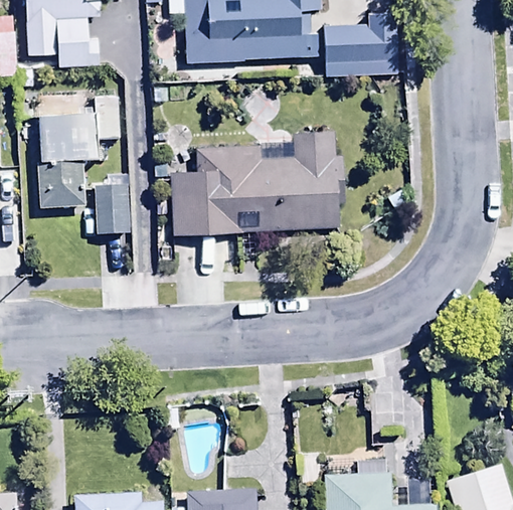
[(26,0),(29,53),(57,51),(58,66),(102,64),(100,38),(92,39),(91,16),(104,16),(103,0),(26,0)]
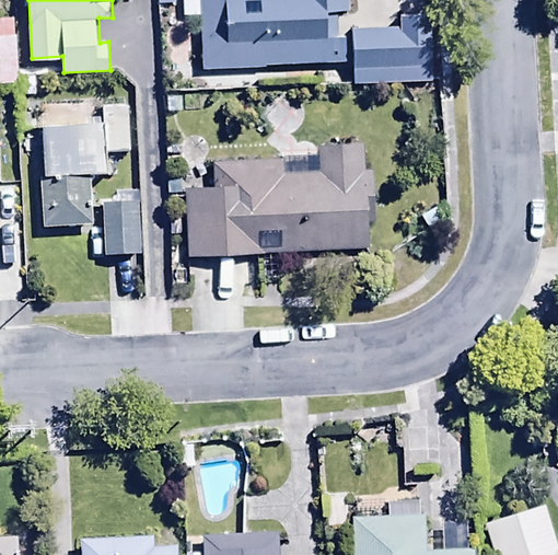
[(201,14),(205,69),(328,62),(327,37),(339,36),(338,10),(350,10),(349,0),(183,0),(184,15),(201,14)]
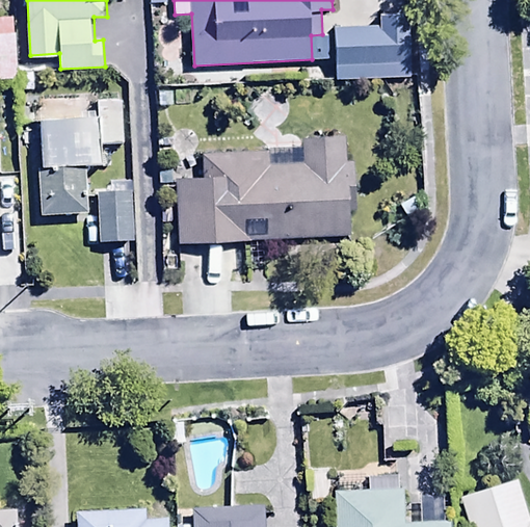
[(17,15),(0,15),(0,79),(18,79),(17,15)]
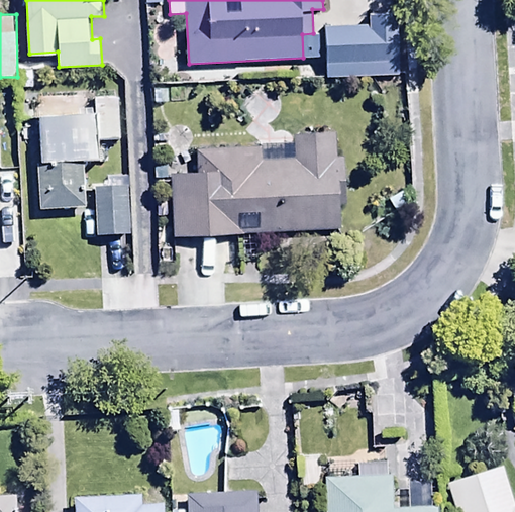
[(373,32),(325,32),(325,75),(373,75),(373,32)]
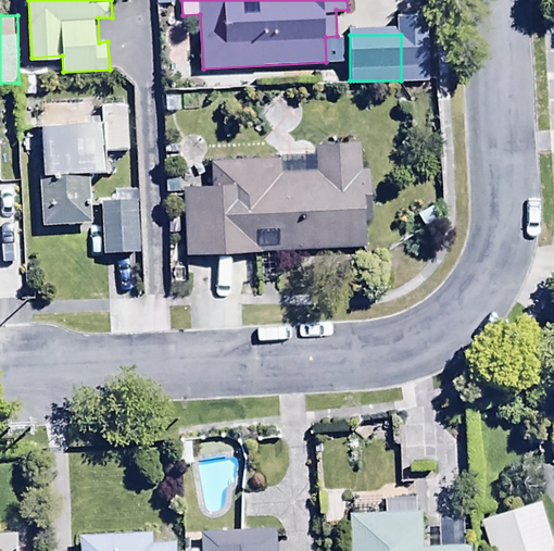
[(104,124),(42,126),(45,225),(95,224),(93,174),(110,173),(109,150),(135,150),(134,103),(103,104),(104,124)]
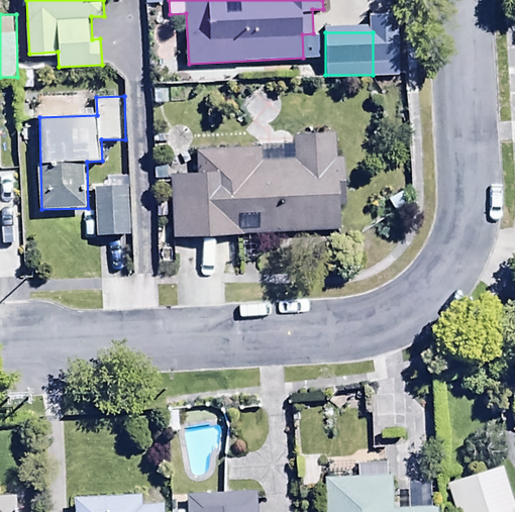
[(171,173),(174,234),(341,227),(339,181),(344,181),(342,155),(337,156),(336,129),(293,131),(293,139),(261,141),(261,144),(197,147),(198,172),(171,173)]
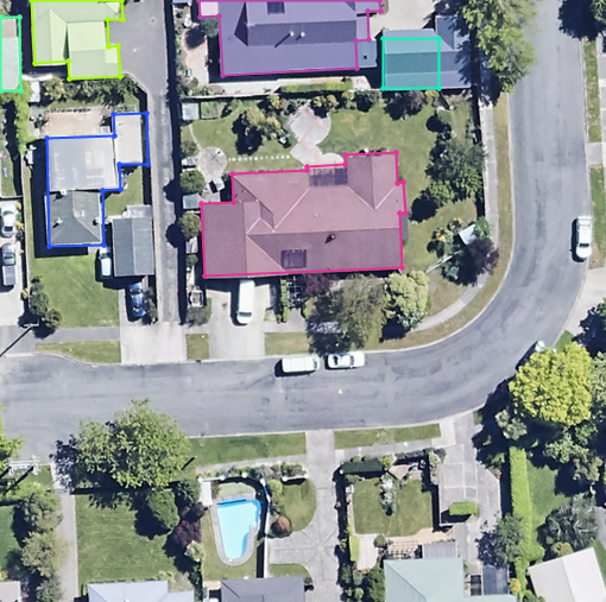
[(152,219),(113,220),(115,277),(155,276),(152,219)]
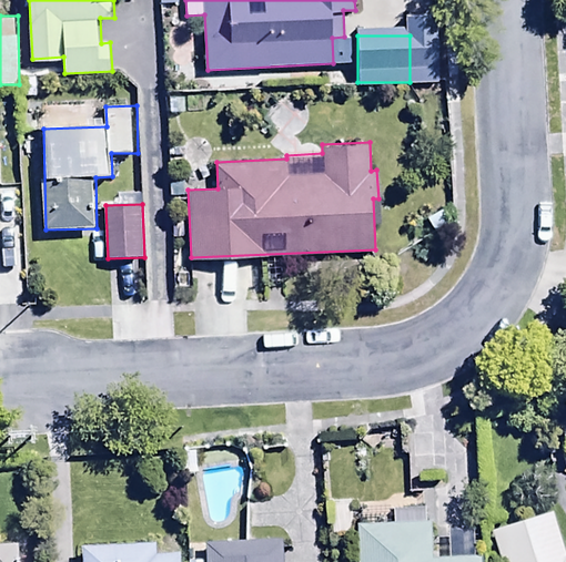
[(373,522),(360,522),(360,561),(481,561),(481,529),(450,530),(450,558),(433,558),(431,508),(373,510),(373,522)]
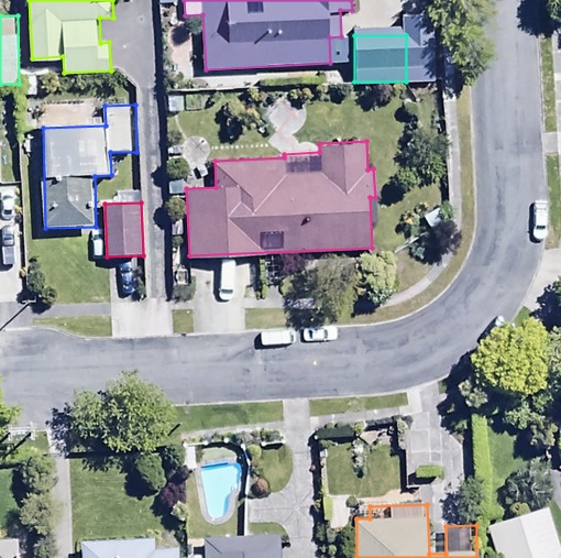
[(547,509),(487,528),(496,557),(560,557),(560,548),(547,509)]
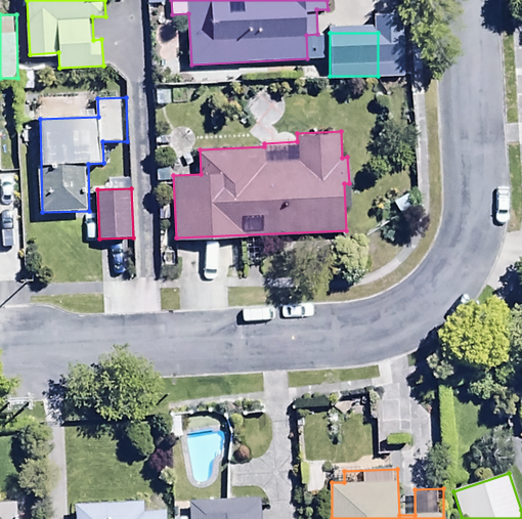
[(261,518),(261,499),(191,501),(191,518),(261,518)]
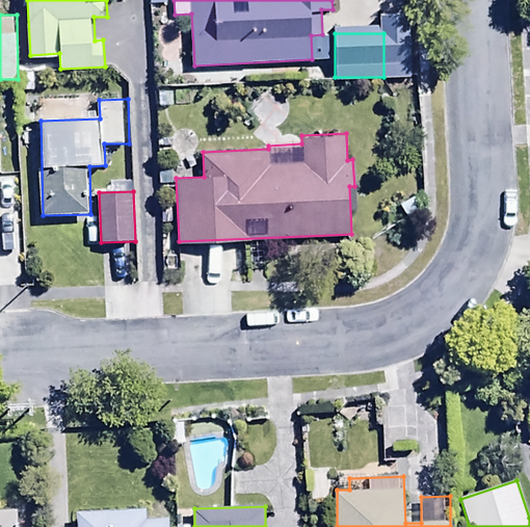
[(0,526),(18,526),(18,508),(0,509),(0,526)]
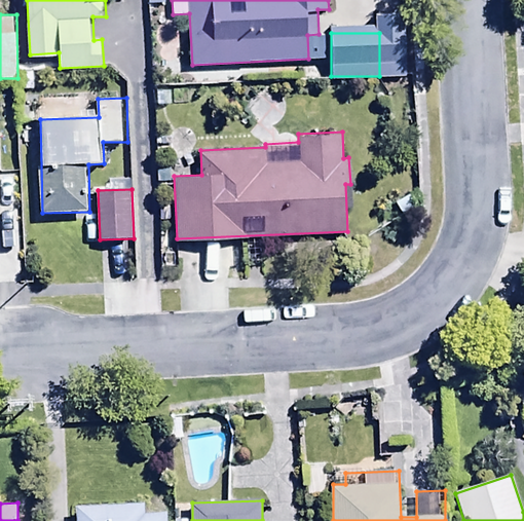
[(170,520),(170,511),(150,513),(149,503),(77,507),(77,520),(170,520)]
